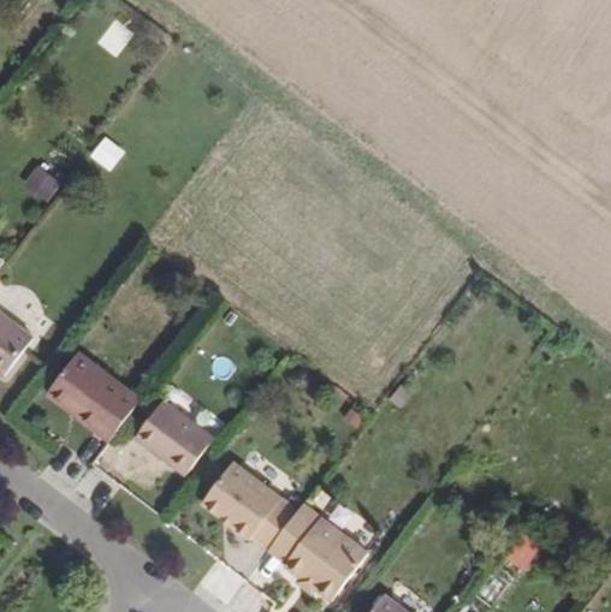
[(119,148),(99,134),(84,154),(105,168),(119,148)]
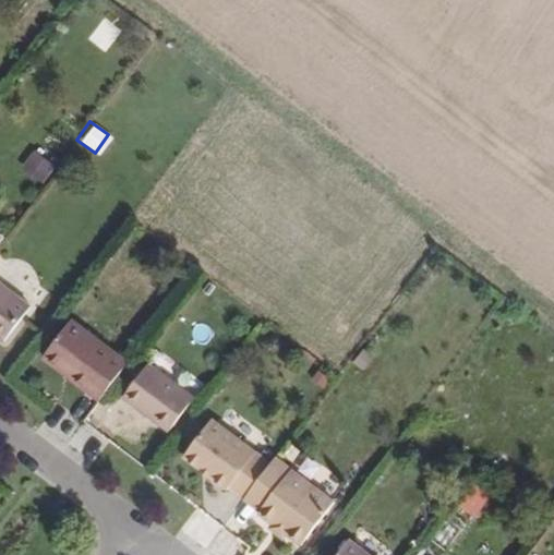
[(52,164),(26,145),(13,163),(39,181),(52,164)]
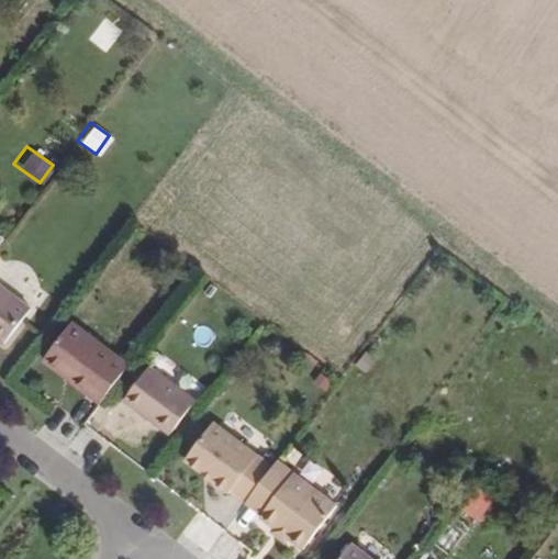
[(0,336),(3,339),(30,305),(0,282),(0,336)]
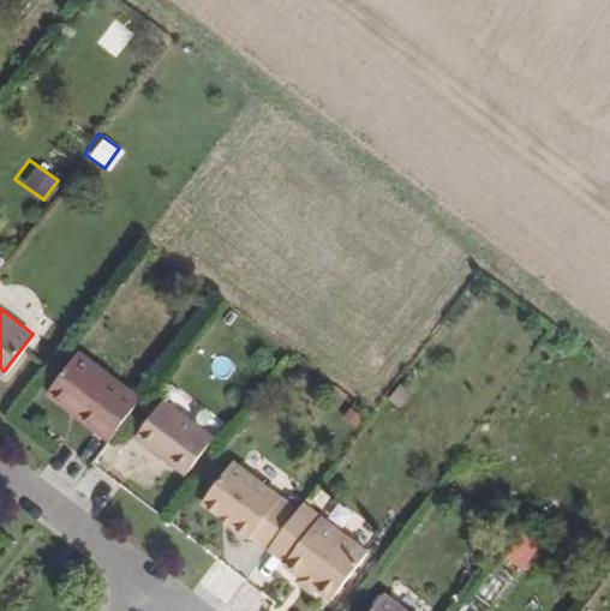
[(142,397),(77,349),(47,390),(111,437),(142,397)]
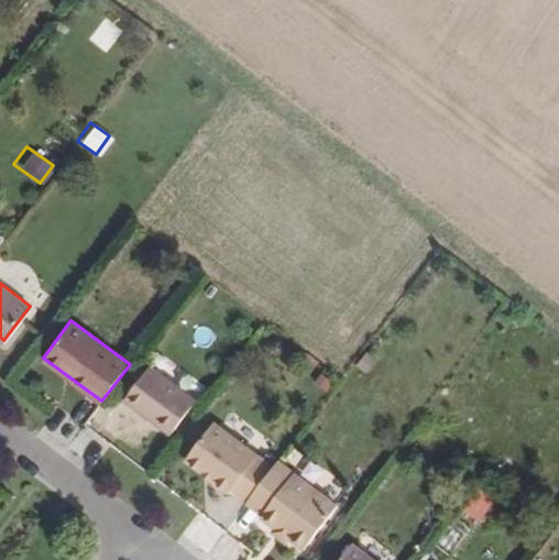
[(362,344),(352,360),(365,369),(375,352),(362,344)]
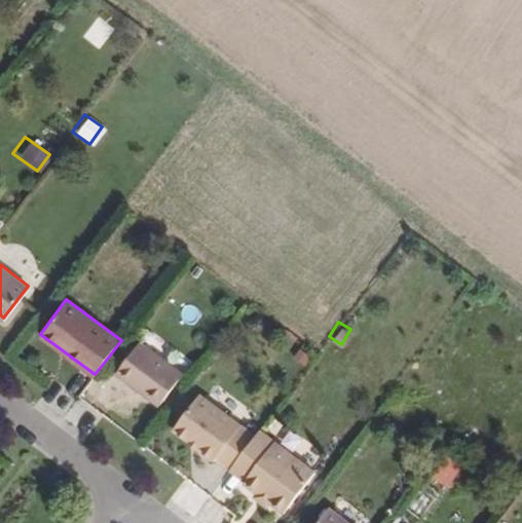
[(182,370),(139,338),(114,371),(157,403),(182,370)]
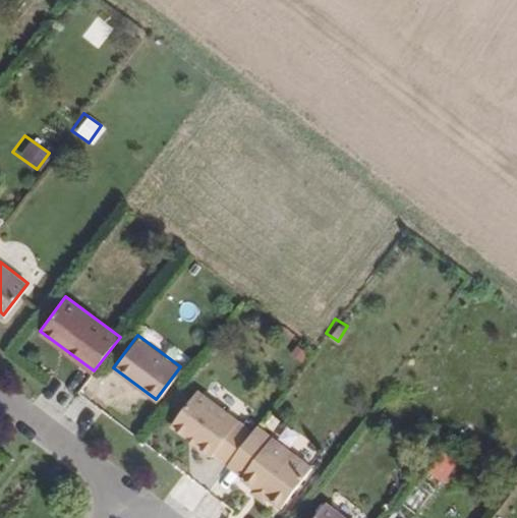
[(293,342),(286,350),(300,361),(307,352),(293,342)]
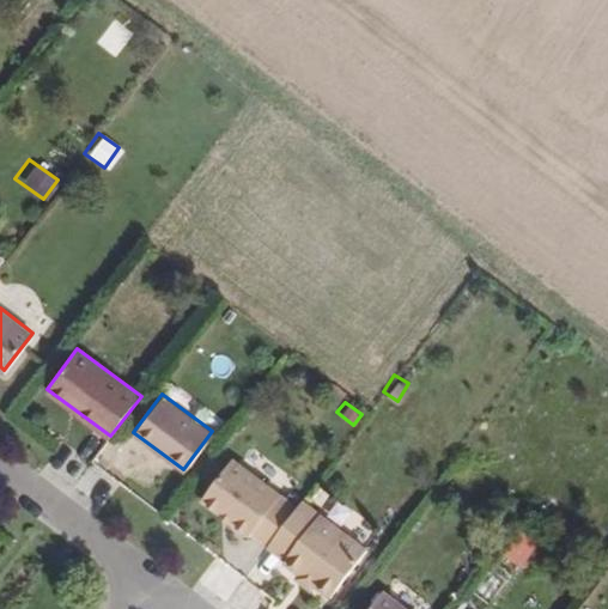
[(298,506),(230,457),(200,497),(249,534),(251,530),(269,543),(298,506)]
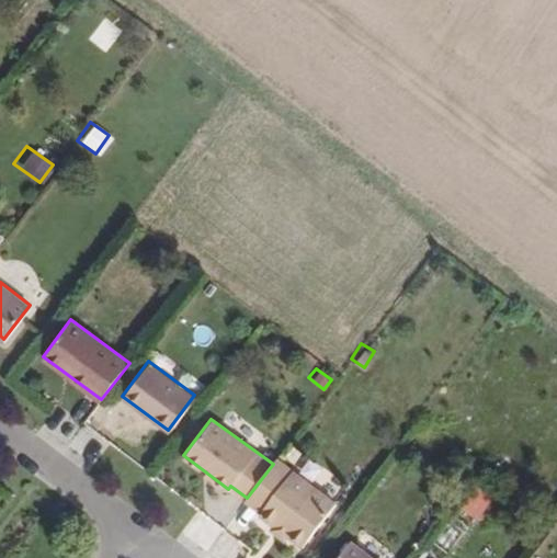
[(300,544),(334,499),(277,457),(273,464),(247,498),(265,512),(262,516),(300,544)]
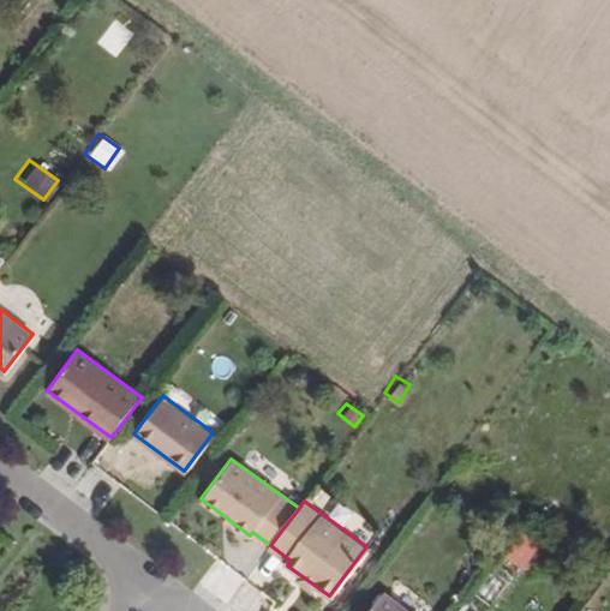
[(521,559),(537,538),(520,527),(506,549),(521,559)]
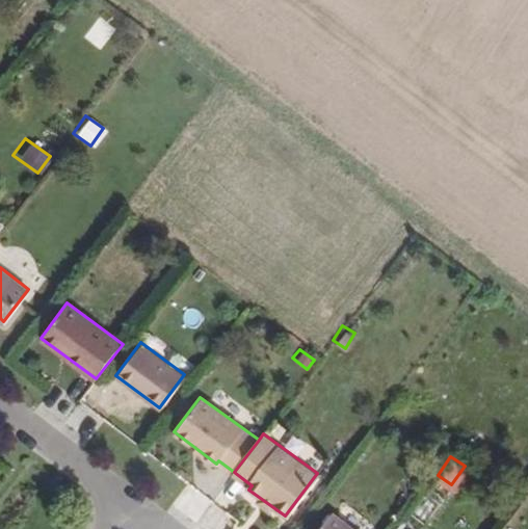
[(359,528),(334,510),(320,528),(359,528)]
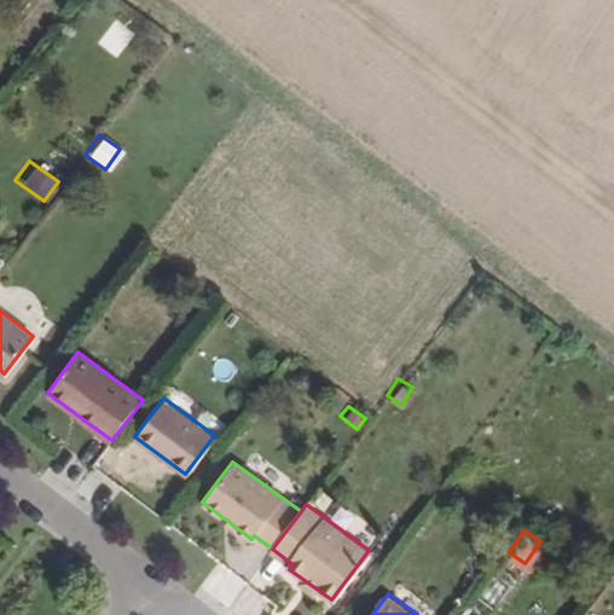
All buildings are outlined.
